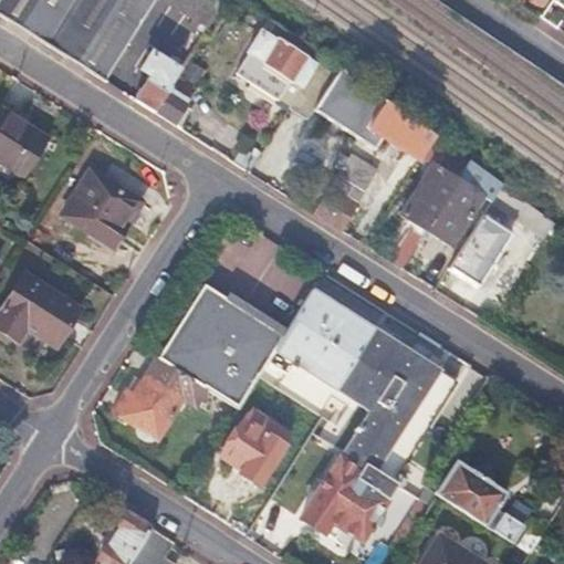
[(0,0),(0,13),(104,79),(154,0),(0,0)]
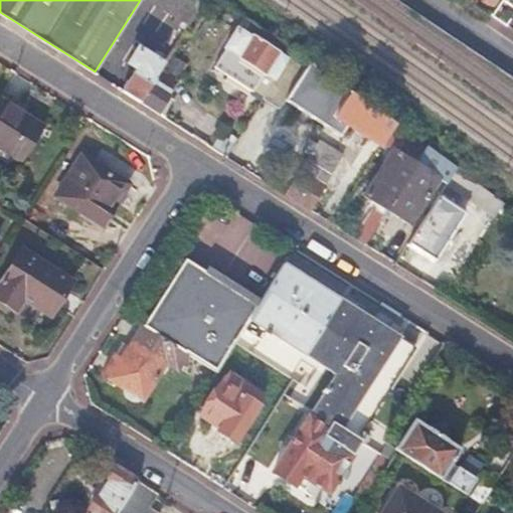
[(137,66),(123,89),(140,101),(152,81),(202,2),(199,0),(152,0),(176,14),(152,52),(139,44),(128,60),(137,66)]
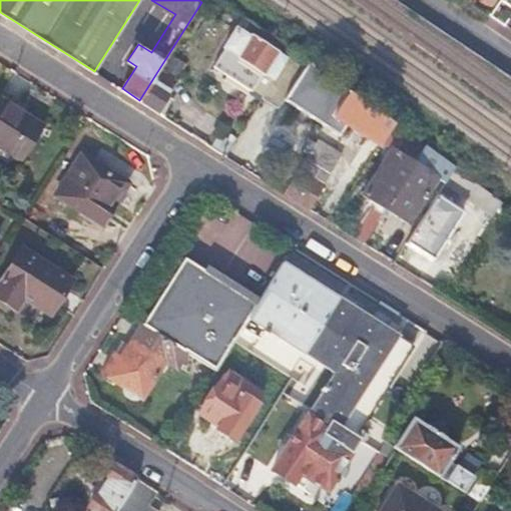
[(496,0),(489,11),(505,21),(510,13),(510,0),(496,0)]
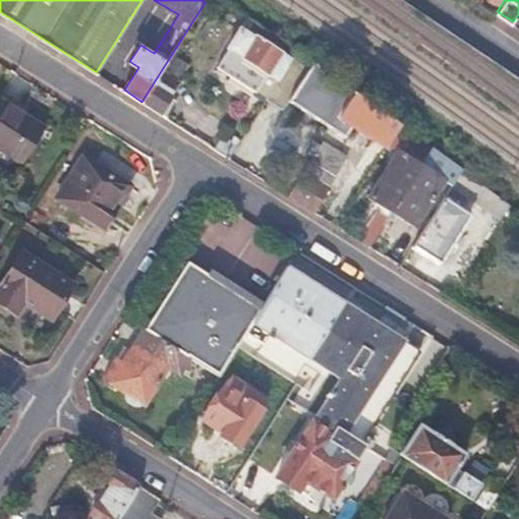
[(268,96),(298,48),(265,24),(249,13),(218,63),(268,96)]
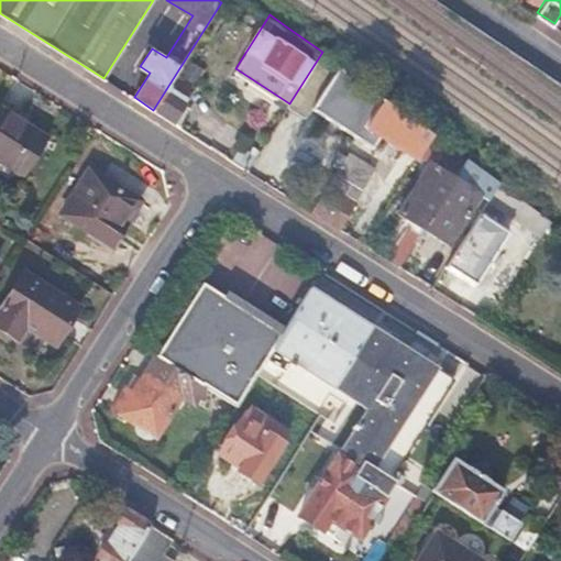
[(366,125),(385,97),(322,52),(289,103),(307,114),(314,108),(359,138),(366,125)]
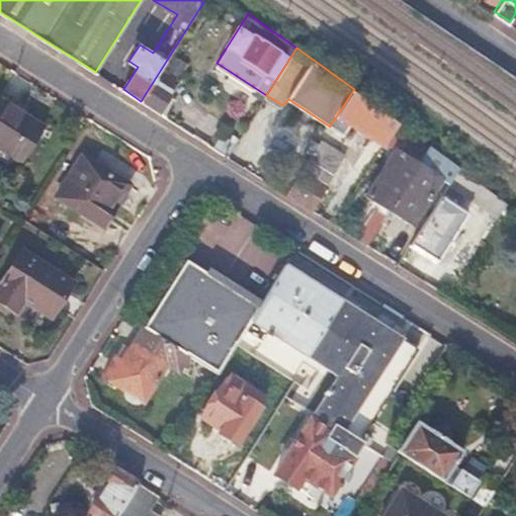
[(141,101),(158,111),(170,94),(153,82),(141,101)]
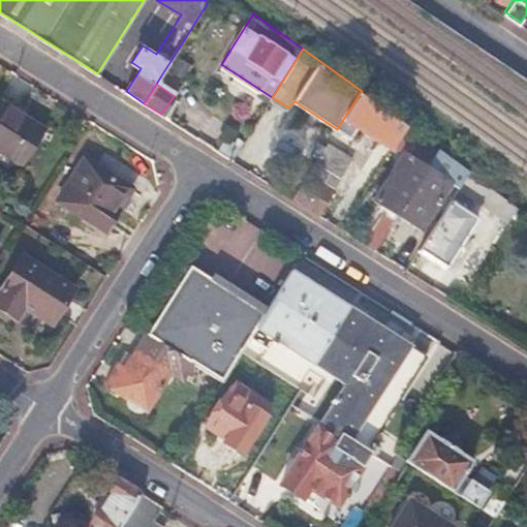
[(391,149),(394,145),(407,124),(362,91),(344,118),(357,127),(391,149)]
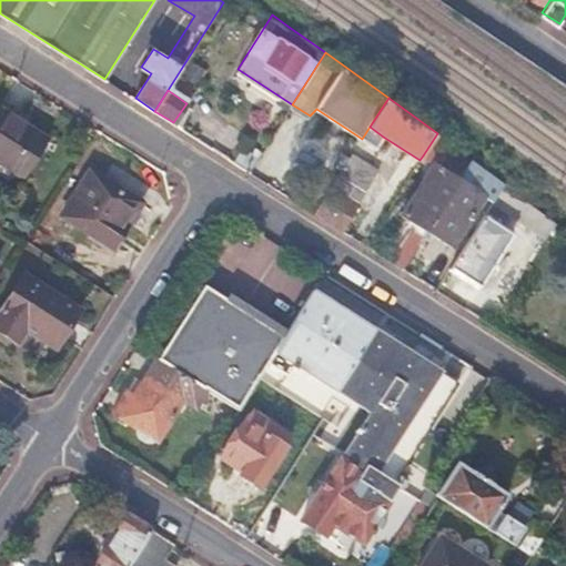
[(0,107),(0,158),(23,173),(46,138),(0,107)]
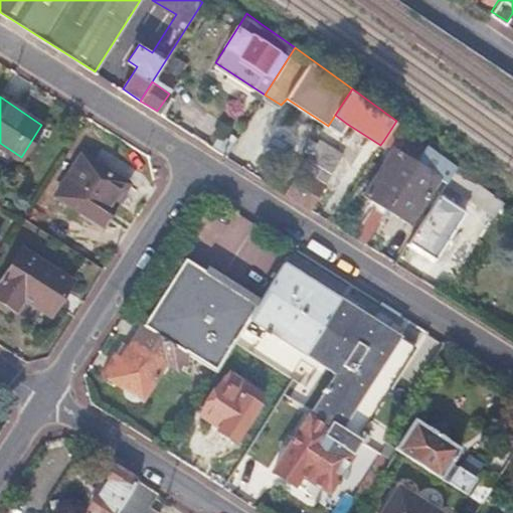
[(341,134),(347,124),(335,115),(328,126),(341,134)]
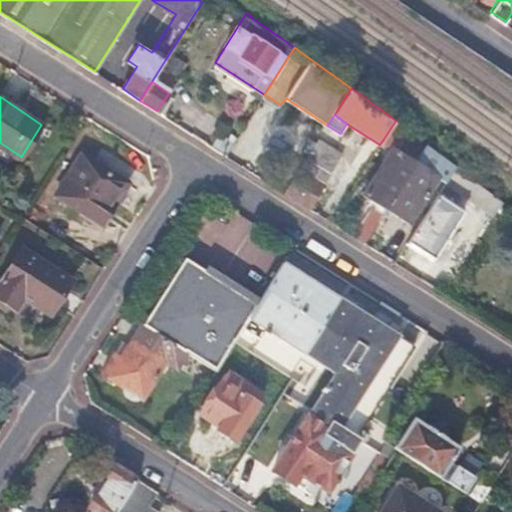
[(353,236),(365,243),(388,207),(416,162),(428,144),(396,120),(382,141),(393,148),(363,193),(377,202),(353,236)]
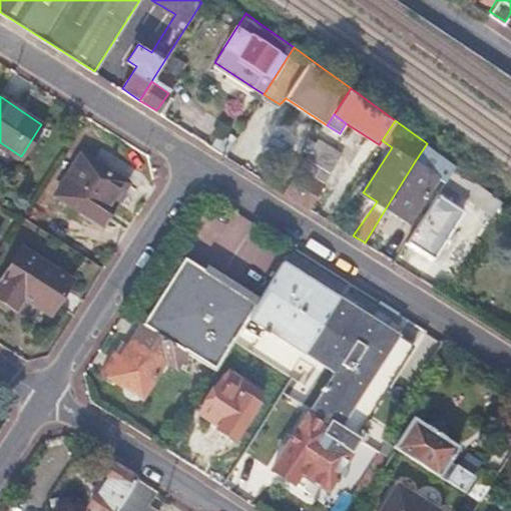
[(304,142),(312,149),(317,141),(308,136),(304,142)]
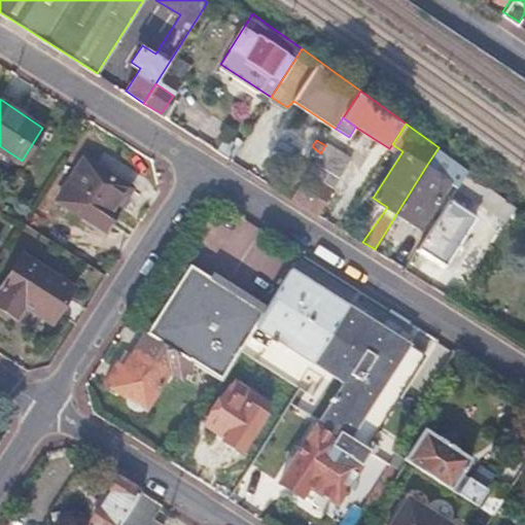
[(292,198),(319,214),(334,190),(331,189),(323,184),(330,172),(339,176),(351,156),(327,141),(325,145),(320,153),(292,198)]
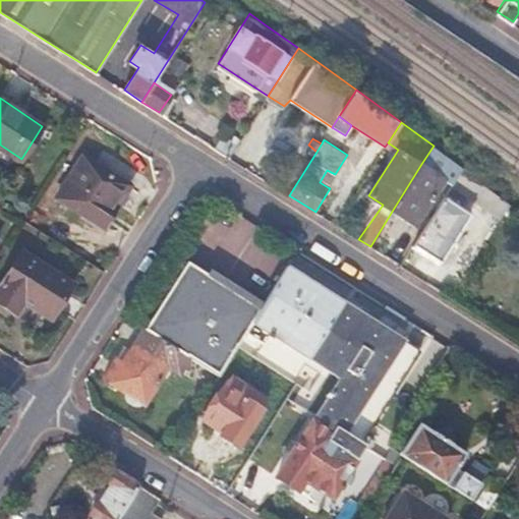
[(129,182),(81,153),(54,197),(102,227),(129,182)]
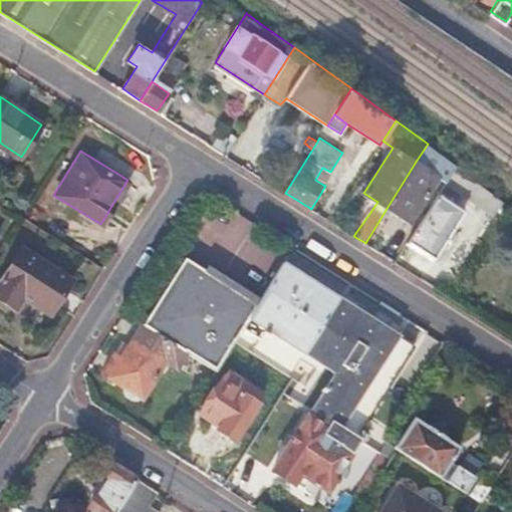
[(446,182),(457,165),(443,154),(442,154),(431,171),(416,162),(388,207),(410,222),(439,177),(446,182)]
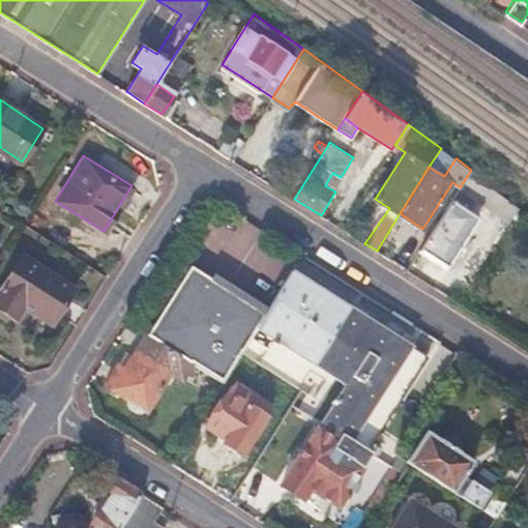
[(485,203),(496,188),(471,170),(460,187),(485,203)]
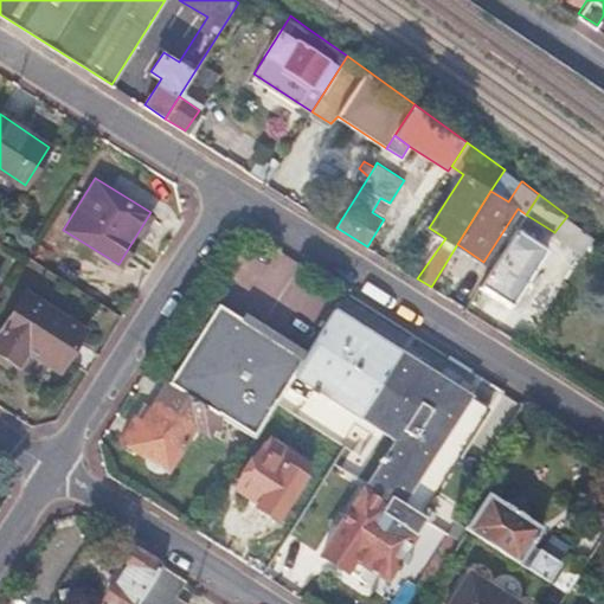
[(372,212),(381,218),(390,203),(380,198),(372,212)]
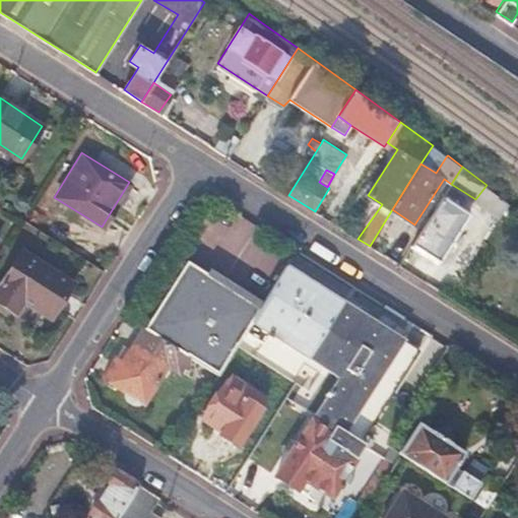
[(440,201),(412,245),(441,262),(469,218),(440,201)]
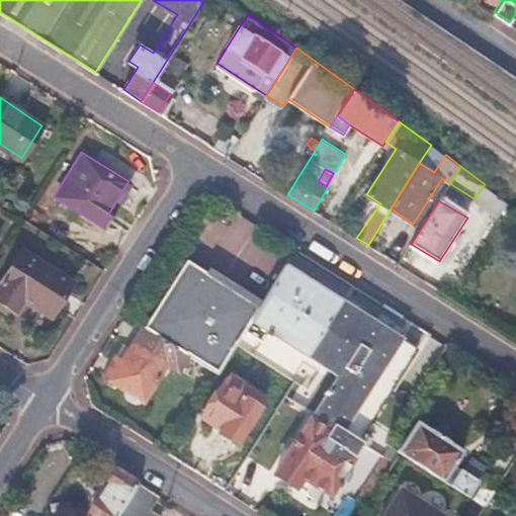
[(22,301),(51,318),(71,283),(19,251),(0,281),(0,305),(14,315),(22,301)]
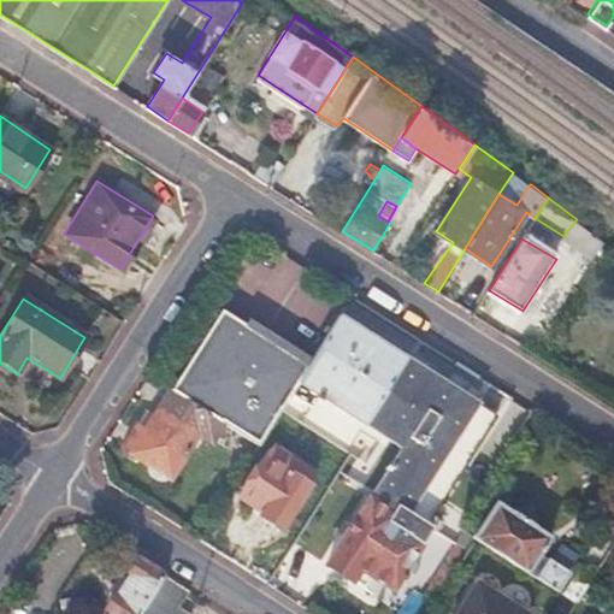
[(299,379),(310,364),(222,308),(196,349),(172,385),(224,419),(259,442),(281,409),(299,379)]
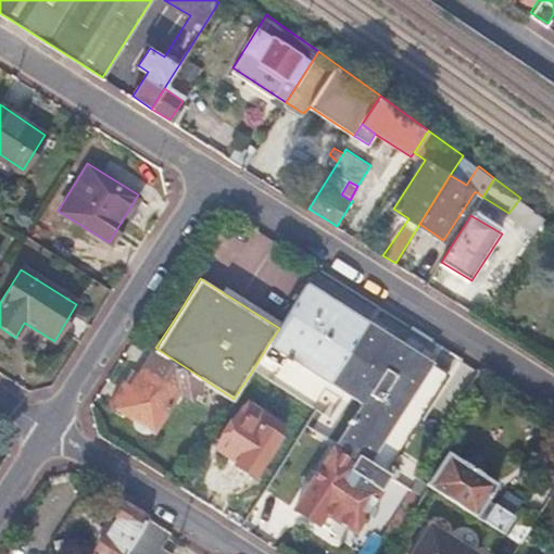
[(449,374),(307,284),(279,328),(269,342),(362,401),(337,440),(387,473),(449,374)]
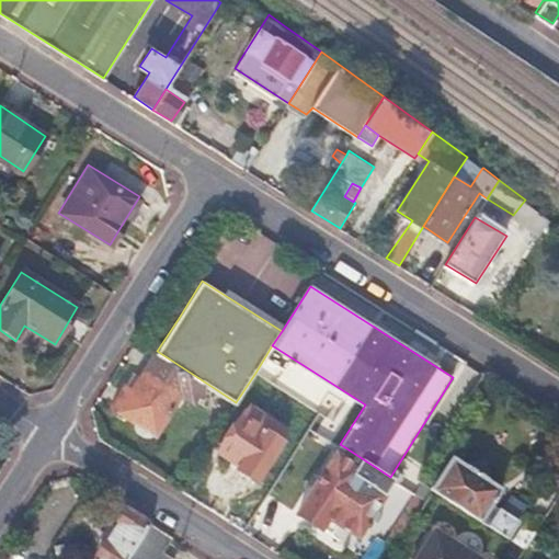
[(204,381),(157,351),(118,411),(137,422),(138,431),(145,435),(151,433),(157,434),(184,394),(193,400),(204,381)]
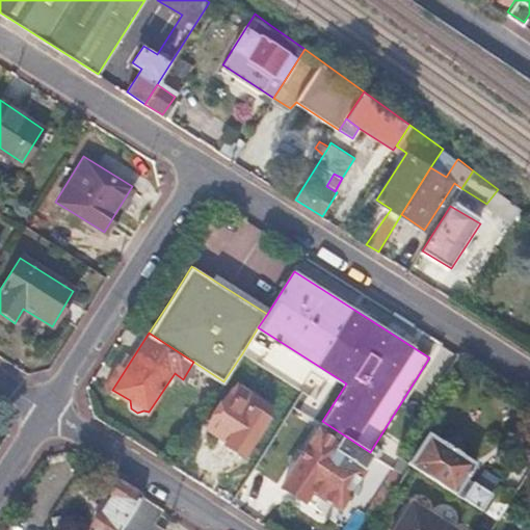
[(220,387),(211,401),(220,408),(210,425),(229,438),(224,443),(243,454),(273,406),(237,382),(230,394),(220,387)]
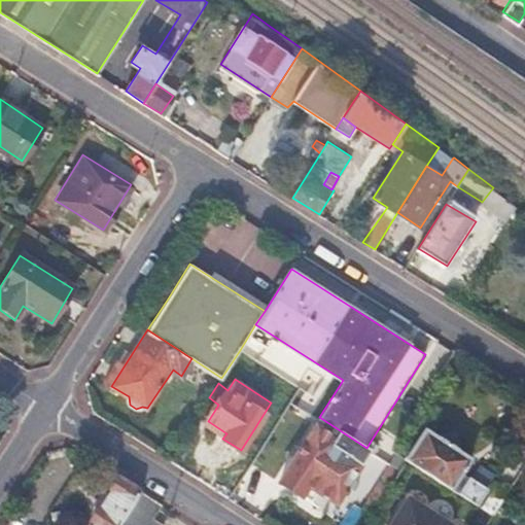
[(336,503),(370,450),(366,448),(319,417),(280,480),(301,492),(306,483),(336,503)]
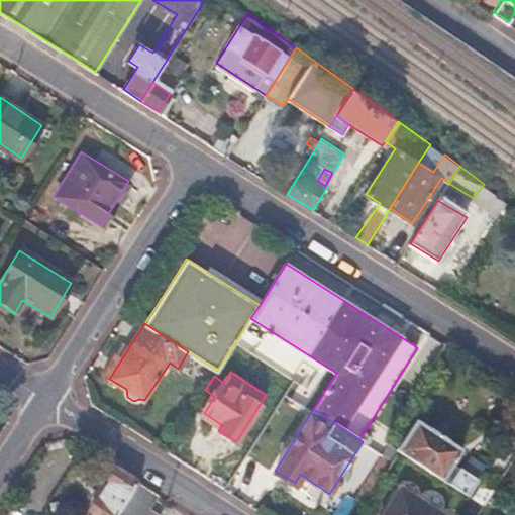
[(415,421),(397,449),(471,496),(481,480),(455,464),(462,450),(415,421)]
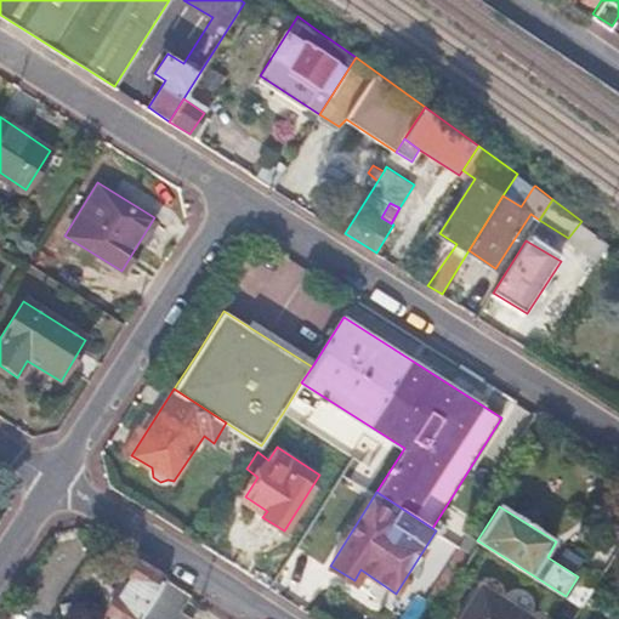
[(140,618),(168,577),(142,560),(131,574),(135,577),(131,581),(124,575),(115,588),(124,594),(120,598),(118,597),(107,611),(111,614),(106,618),(140,618)]
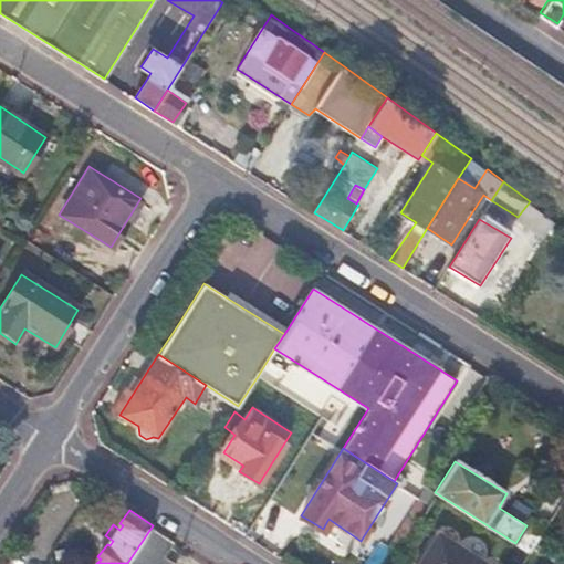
[(530,552),(539,539),(546,526),(535,519),(519,545),(530,552)]
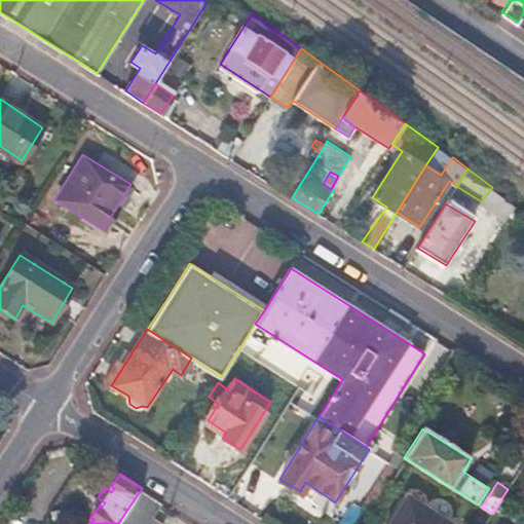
[(142,488),(118,523),(163,523),(165,522),(154,515),(163,501),(142,488)]
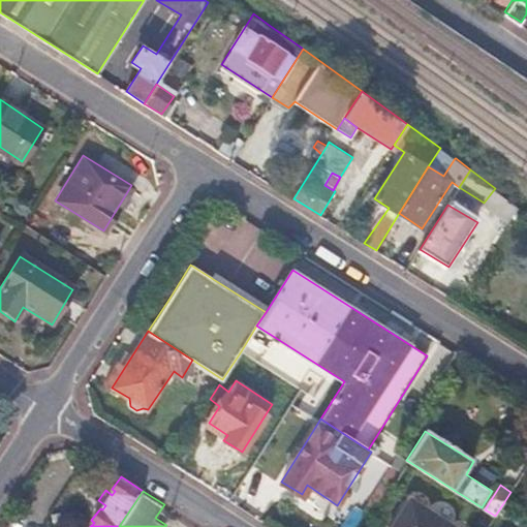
[(390,526),(456,526),(457,524),(409,495),(390,526)]
